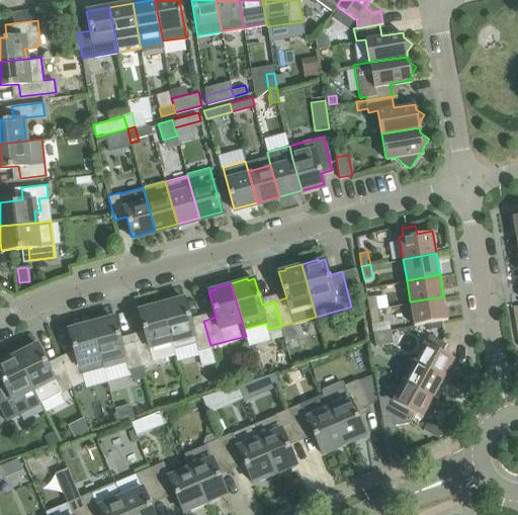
[(366,295),(369,309),(378,308),(375,294),(366,295)]
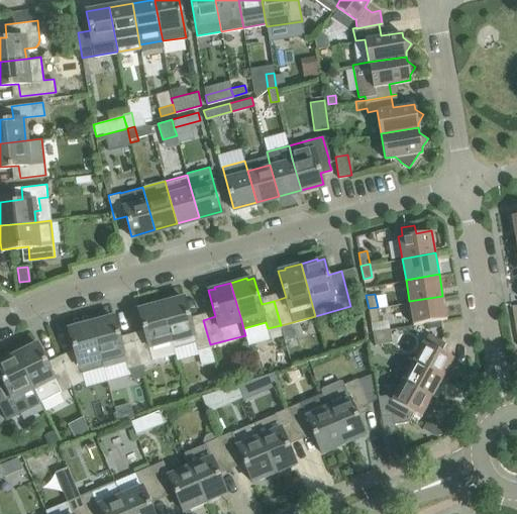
[(446,318),(442,296),(409,301),(413,323),(446,318)]
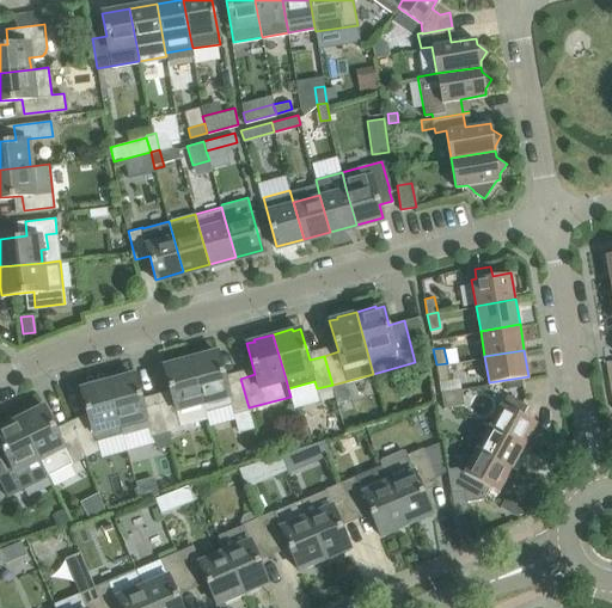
[(190,357),(202,401),(228,394),(233,411),(249,407),(240,379),(226,382),(218,351),(209,354),(209,351),(190,357)]
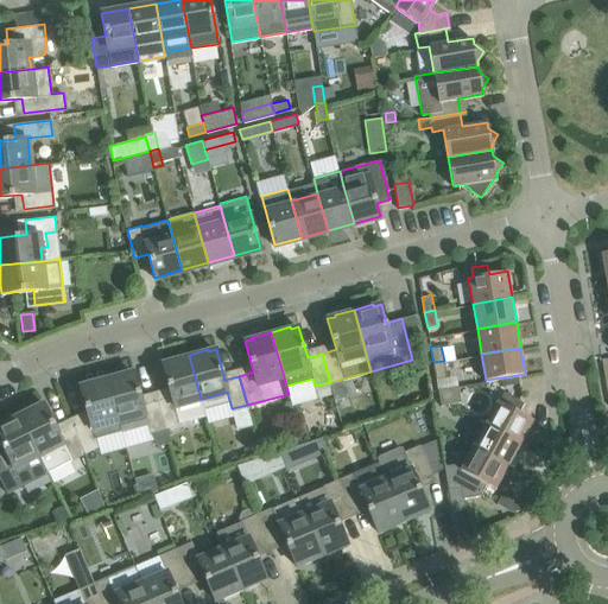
[(171,394),(157,399),(165,427),(179,424),(179,423),(206,414),(201,399),(189,355),(170,360),(170,362),(163,363),(171,394)]
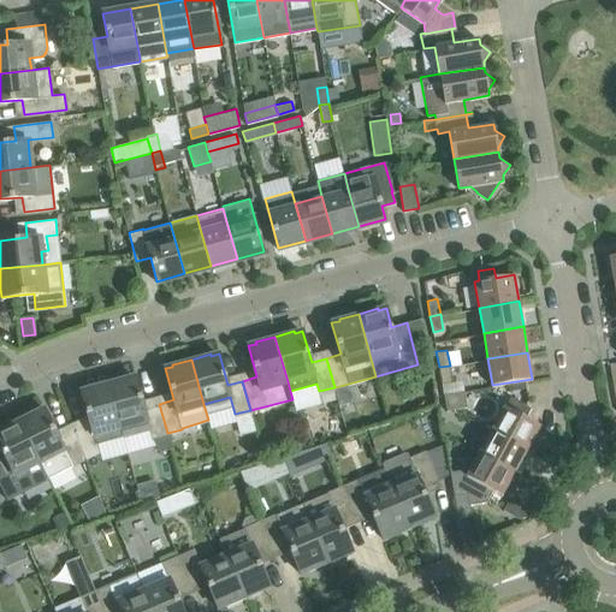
[(452,381),(450,366),(439,367),(442,382),(452,381)]
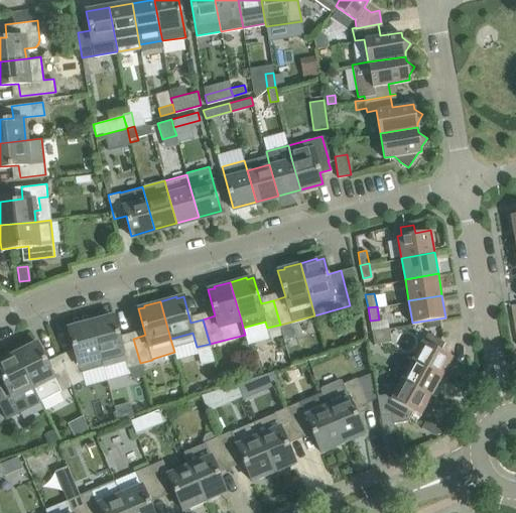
[(107,315),(90,321),(103,366),(125,359),(127,366),(133,377),(143,374),(140,363),(133,339),(121,342),(113,315),(107,317),(107,315)]
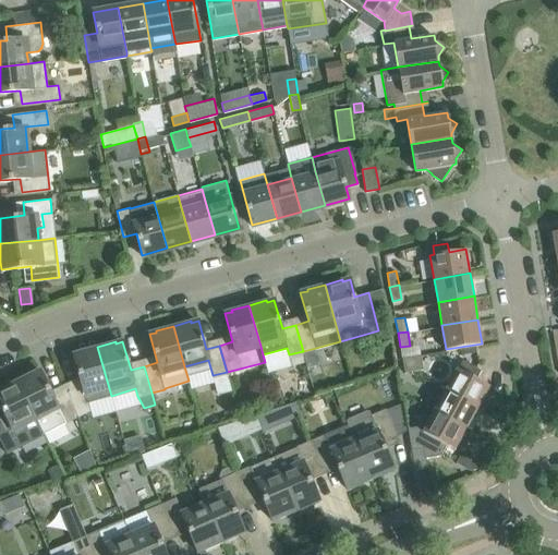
[(87,402),(111,396),(97,347),(80,351),(81,353),(73,354),(81,383),(68,390),(77,415),(88,410),(87,402)]
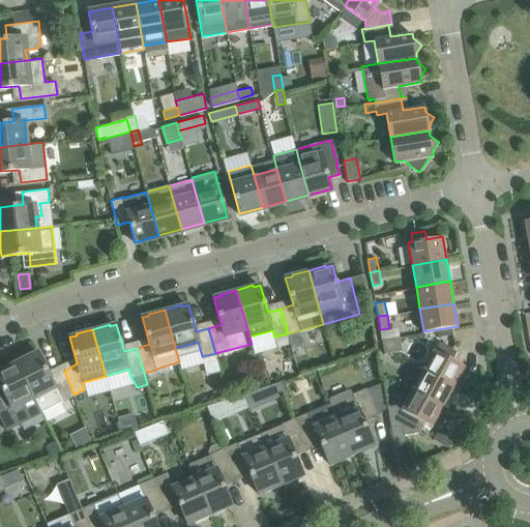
[(296,331),(288,333),(292,349),(300,347),(296,331)]
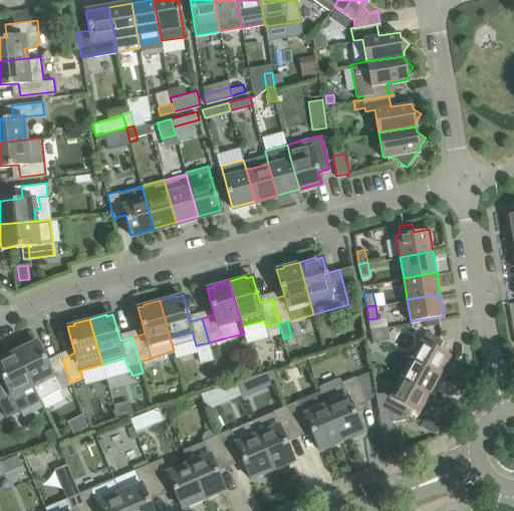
[(387,325),(378,327),(380,340),(390,339),(387,325)]
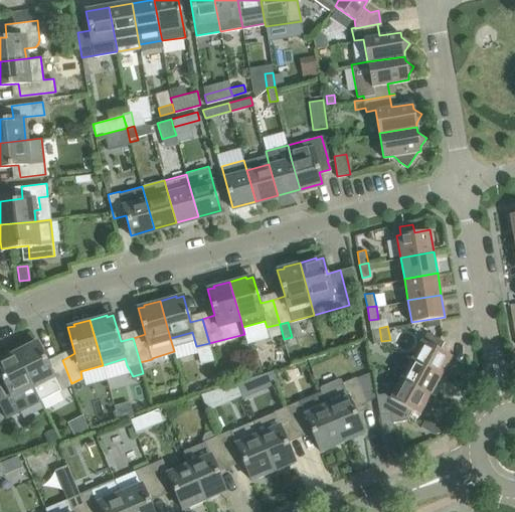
[(373,343),(381,341),(379,328),(370,329),(373,343)]
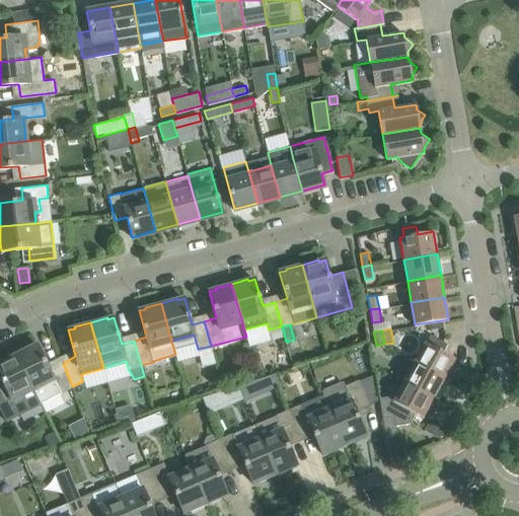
[(444,378),(449,381),(455,370),(450,367),(455,359),(442,352),(447,343),(430,334),(426,343),(425,342),(415,362),(444,378)]
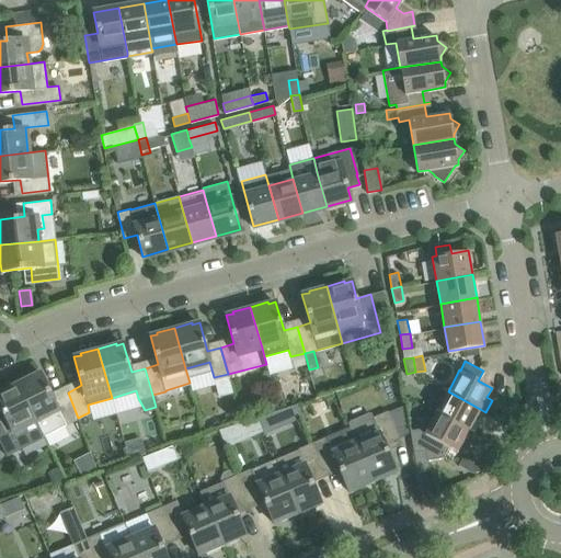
[(16,383),(35,420),(43,435),(78,418),(68,393),(54,399),(41,373),(34,376),(33,375),(16,383)]
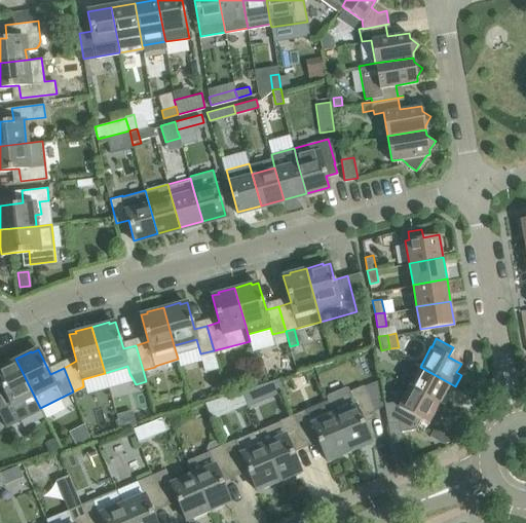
[(33,394),(15,359),(0,366),(1,368),(0,368),(0,381),(7,396),(0,399),(0,413),(6,425),(40,408),(33,394)]
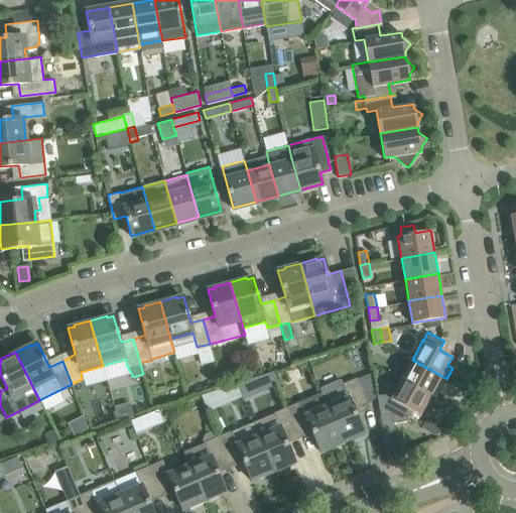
[(412,360),(401,379),(431,395),(441,376),(412,360)]
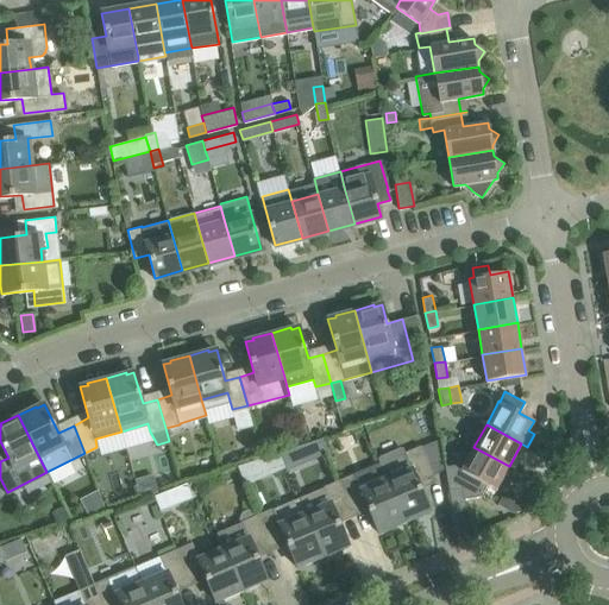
[(321,438),(296,446),(303,462),(327,452),(321,438)]
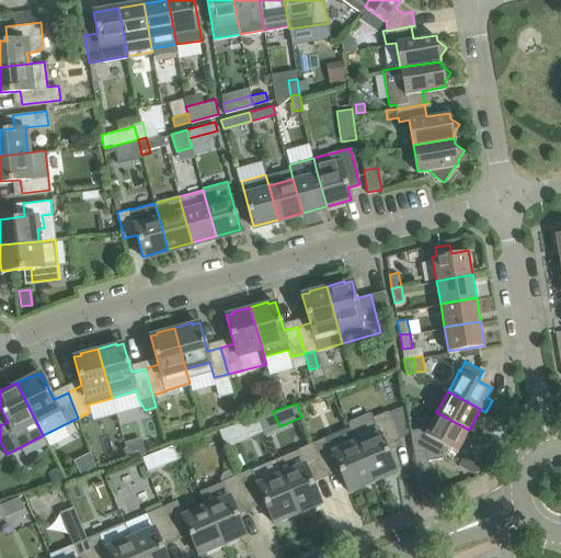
[(410,432),(410,430),(405,403),(387,411),(398,436),(410,432)]
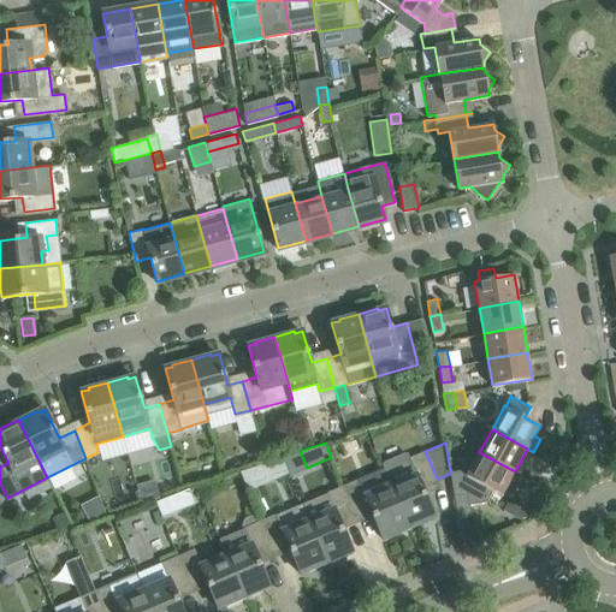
[(391,485),(409,528),(427,521),(426,518),(434,515),(421,486),(437,479),(425,451),(409,458),(407,451),(381,462),(384,468),(391,485)]
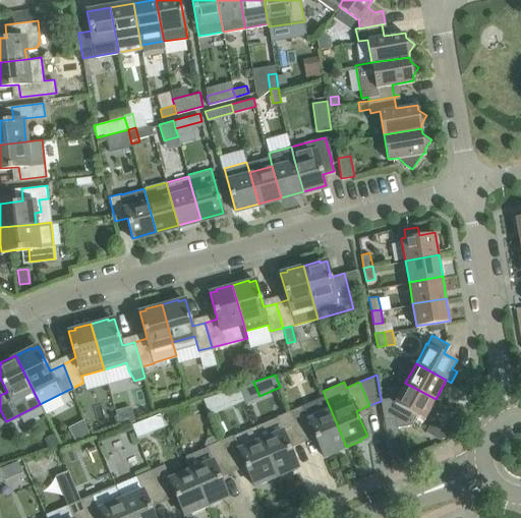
[(405,383),(396,400),(388,397),(381,399),(381,401),(384,419),(394,417),(396,426),(411,424),(416,414),(424,418),(436,399),(405,383)]
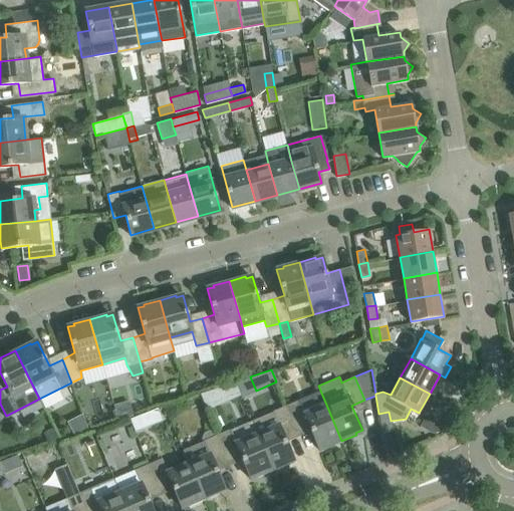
[(320,391),(286,406),(295,429),(308,424),(318,449),(325,446),(325,447),(341,441),(326,405),(320,391)]
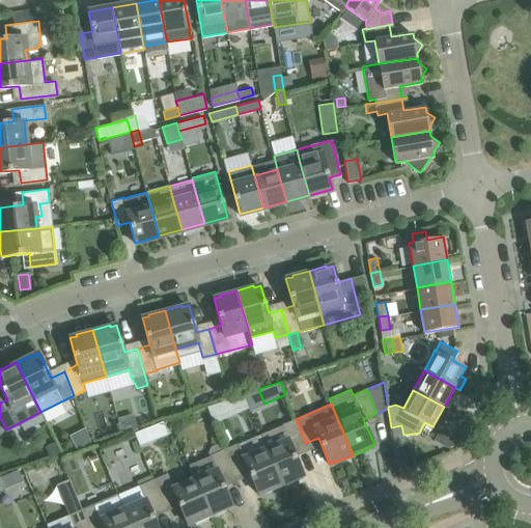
[(292,448),(305,443),(296,419),(269,431),(269,432),(260,435),(281,485),(298,478),(297,477),(303,474),(292,448)]
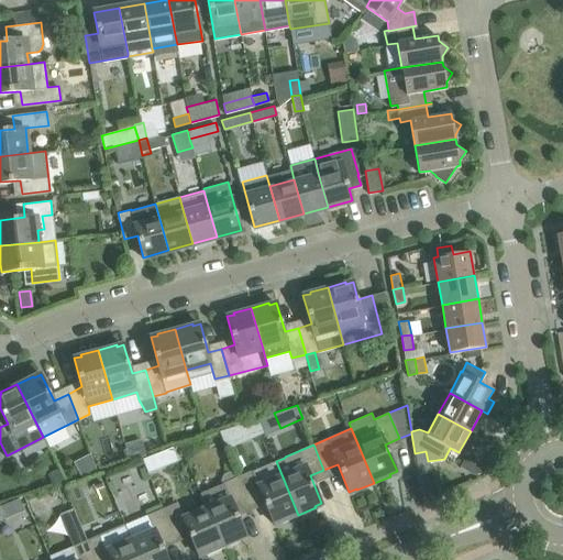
[(275,460),(252,470),(238,476),(249,502),(262,496),(274,524),(280,520),(282,522),(298,515),(276,461),(275,460)]
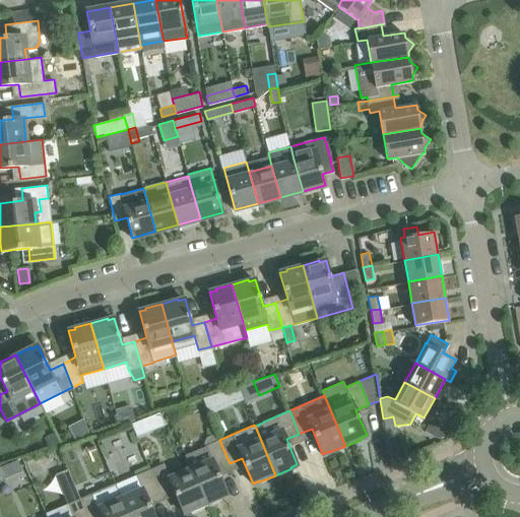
[(216,468),(230,463),(219,440),(216,433),(205,437),(204,441),(206,445),(185,454),(191,468),(206,505),(221,499),(220,497),(228,494),(216,468)]
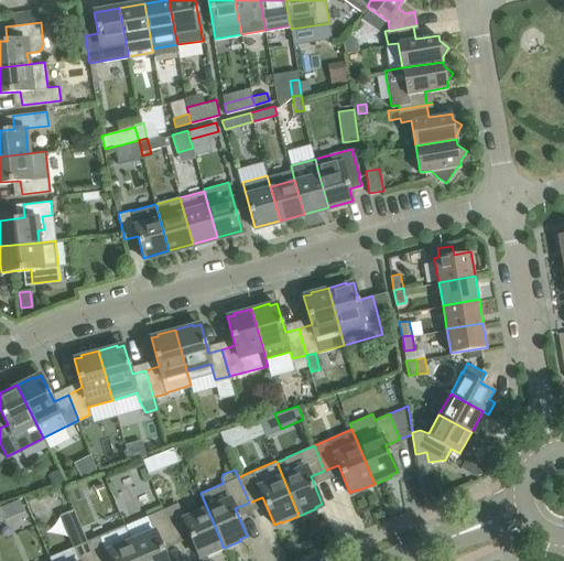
[(207,556),(224,548),(207,508),(183,519),(177,504),(163,509),(174,535),(187,529),(199,557),(206,553),(207,556)]
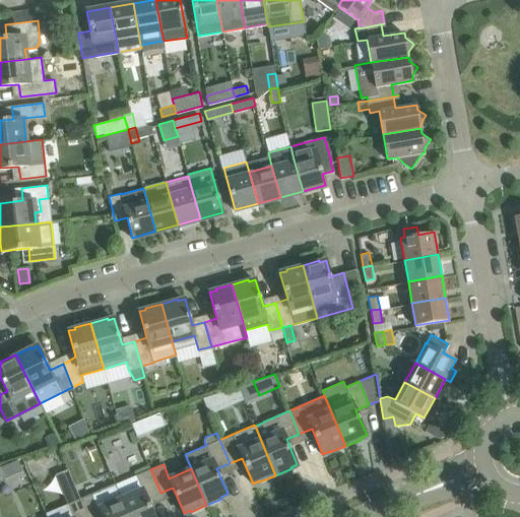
[(142,490),(121,499),(129,516),(154,516),(147,499),(160,493),(150,469),(137,475),(142,490)]
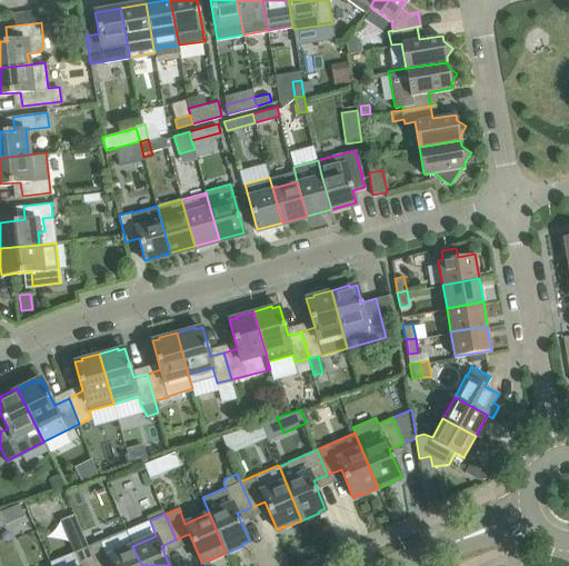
[(141,565),(132,546),(109,556),(102,540),(88,546),(96,565),(112,565),(113,565),(112,565),(141,565)]
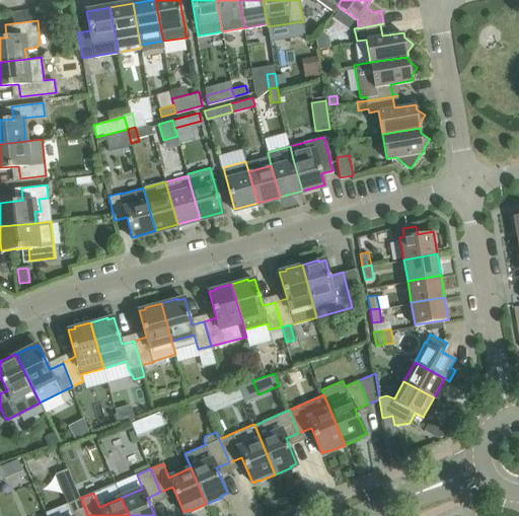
[(87,515),(80,498),(46,512),(47,515),(87,515)]
